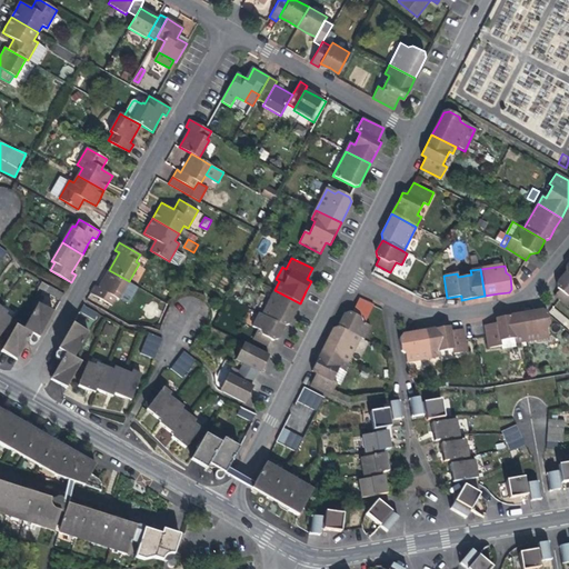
[(119,299),(129,281),(109,270),(103,279),(99,288),(95,286),(90,292),(111,305),(116,297),(119,299)]
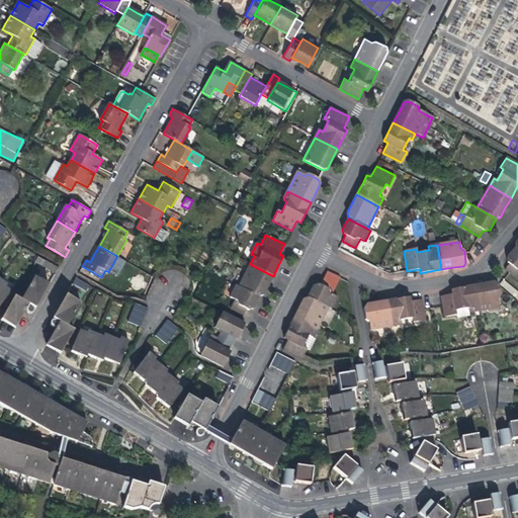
[(517,249),(515,247),(510,252),(507,257),(507,262),(509,264),(505,269),(509,272),(516,278),(517,275),(517,249)]
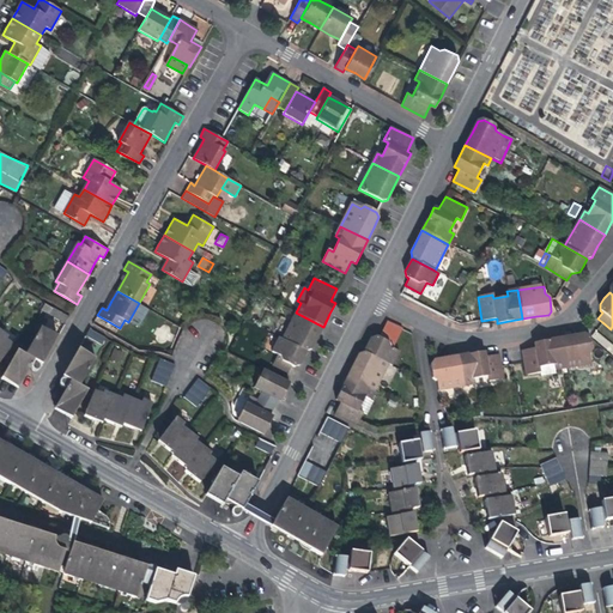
[(65,325),(70,317),(54,308),(49,315),(65,325)]
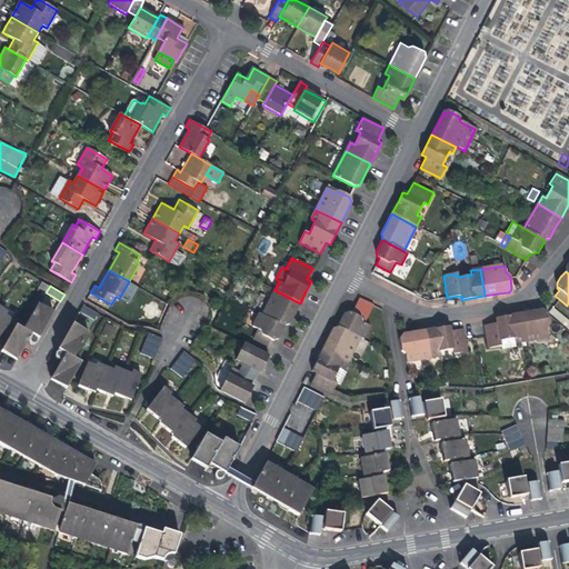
[(275,290),(262,315),(285,326),(290,322),(295,313),(300,303),(275,290)]
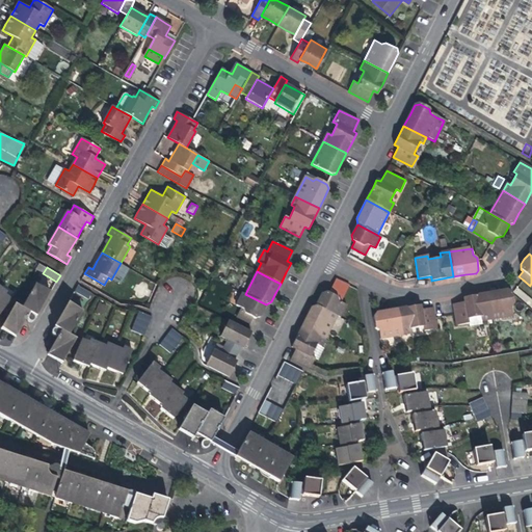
[(36,317),(50,292),(35,284),(22,308),(15,304),(1,328),(16,337),(30,313),(36,317)]
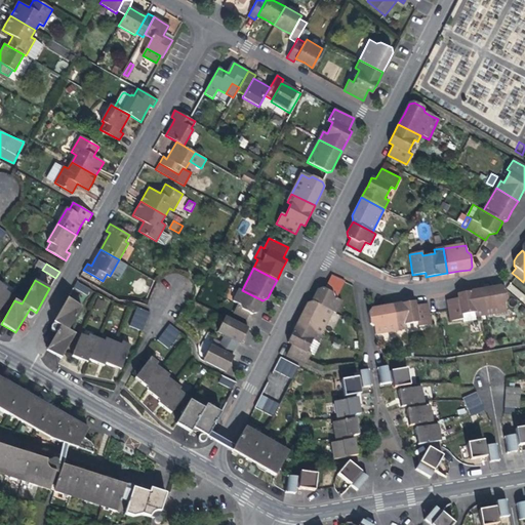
[(86,296),(90,289),(77,281),(73,289),(86,296)]
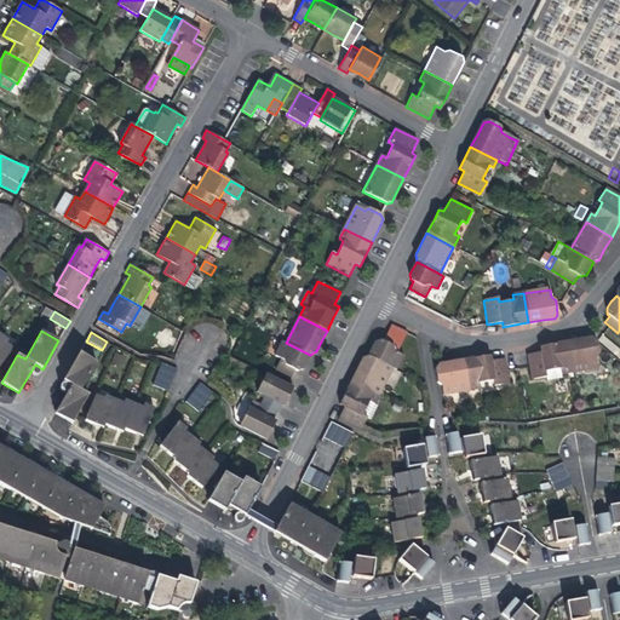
[(373,346),(369,355),(392,367),(396,369),(403,355),(399,351),(403,342),(388,333),(384,340),(382,339),(377,340),(373,346)]
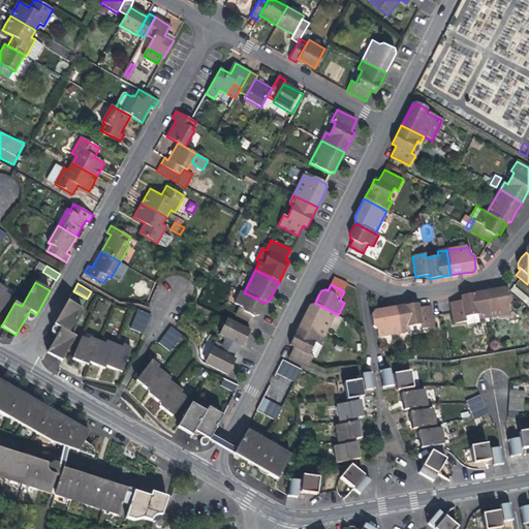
[(0,311),(11,298),(5,292),(7,290),(0,285),(0,311)]
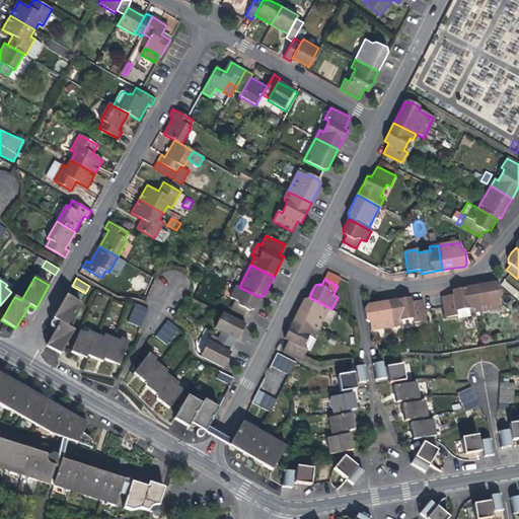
[(485,285),(474,287),(478,311),(500,307),(499,299),(501,297),(500,286),(496,283),(485,285)]
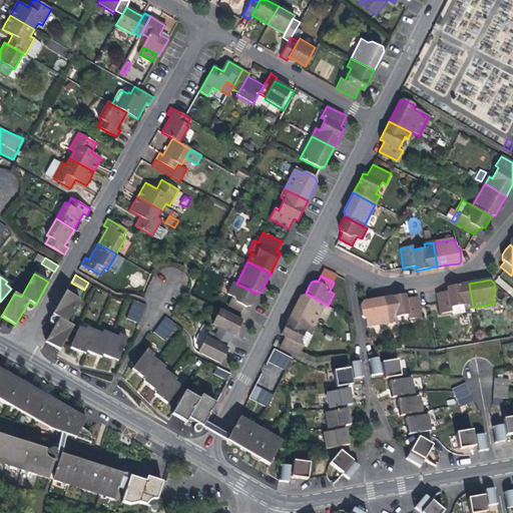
[(245,307),(250,306),(252,302),(257,294),(236,284),(233,283),(227,294),(233,297),(228,306),(240,312),(244,306),(245,307)]
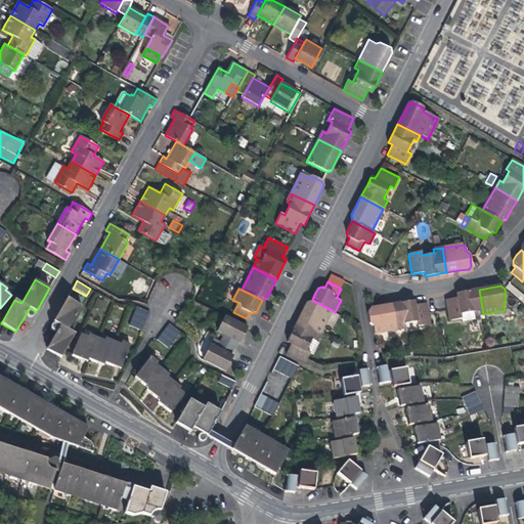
[(474,316),(483,314),(479,290),(465,292),(456,293),(457,298),(446,300),(449,320),(461,318),(462,318),(461,314),(474,312),(474,316)]
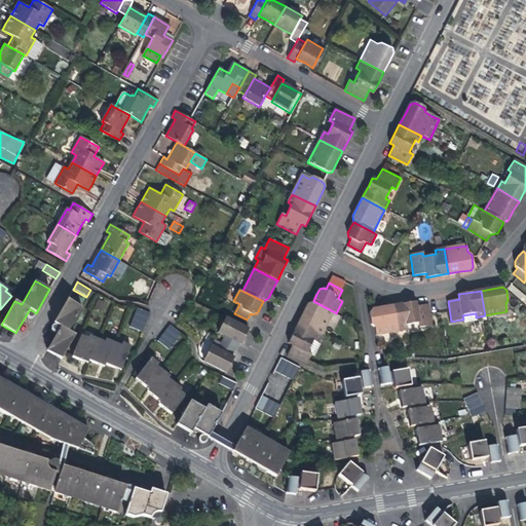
[(68,299),(53,323),(60,327),(46,350),(62,360),(75,336),(68,332),(82,307),(68,299)]
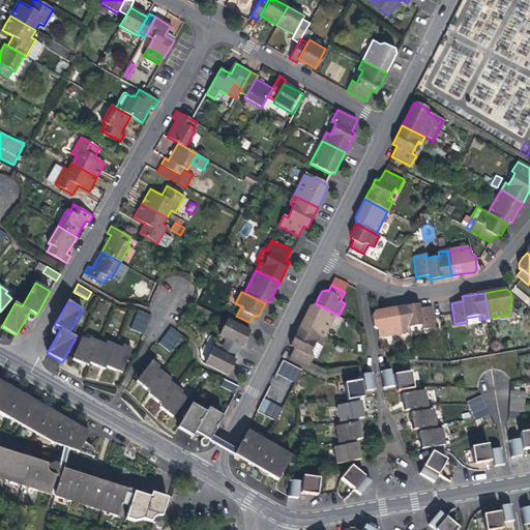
[(323,337),(335,314),(316,303),(311,305),(306,315),(300,326),(323,337)]
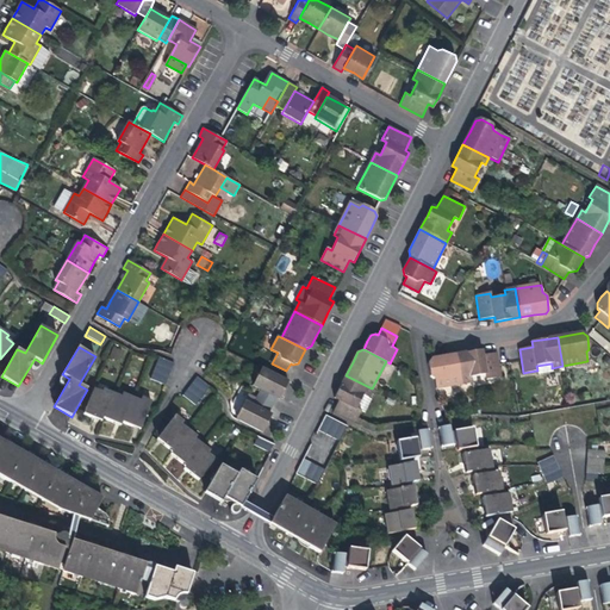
[(487,379),(502,377),(497,353),(483,355),(481,349),(472,352),(456,354),(461,384),(471,381),(471,378),(486,374),(487,379)]
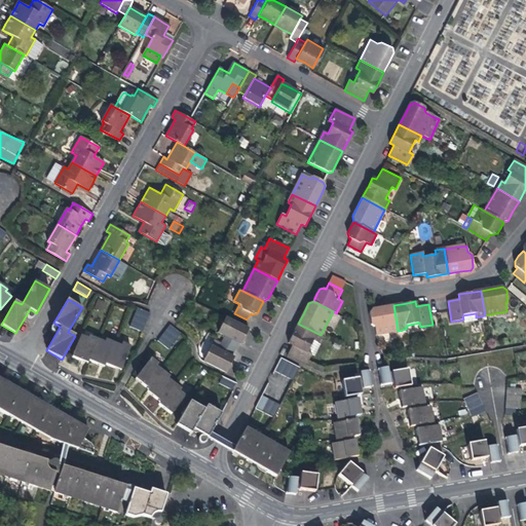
[(376,335),(398,331),(393,305),(382,307),(372,309),(369,313),(371,325),(375,328),(376,335)]
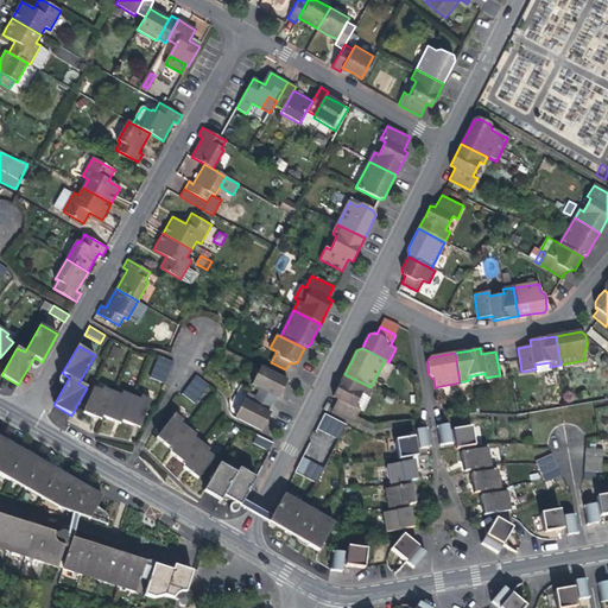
[(165,384),(173,362),(159,356),(150,378),(165,384)]
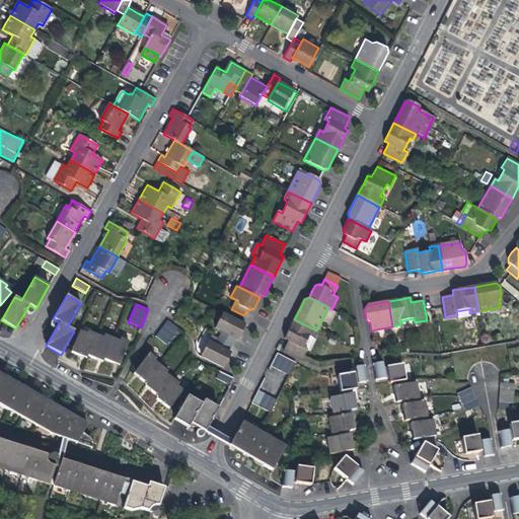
[(468,313),(469,313),(469,309),(456,311),(457,315),(456,315),(457,318),(469,316),(468,313)]
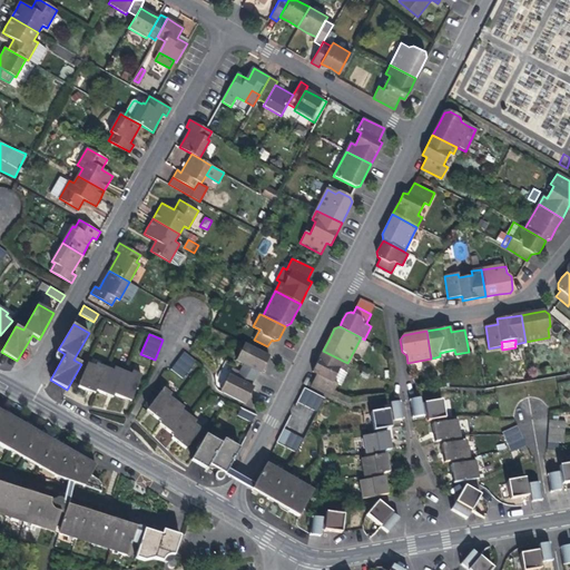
[(236,361),(243,364),(258,372),(262,373),(265,365),(269,356),(245,344),(236,361)]
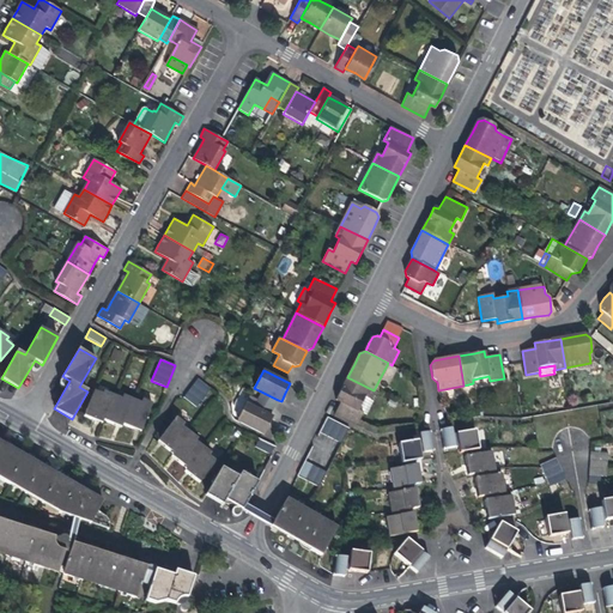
[(370,399),(374,390),(347,377),(341,389),(337,400),(341,402),(335,414),(356,425),(362,413),(358,411),(366,396),(370,399)]
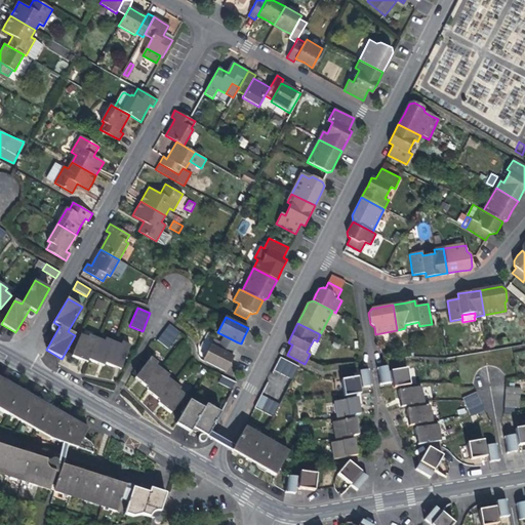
[(180,332),(170,324),(158,339),(168,349),(180,332)]
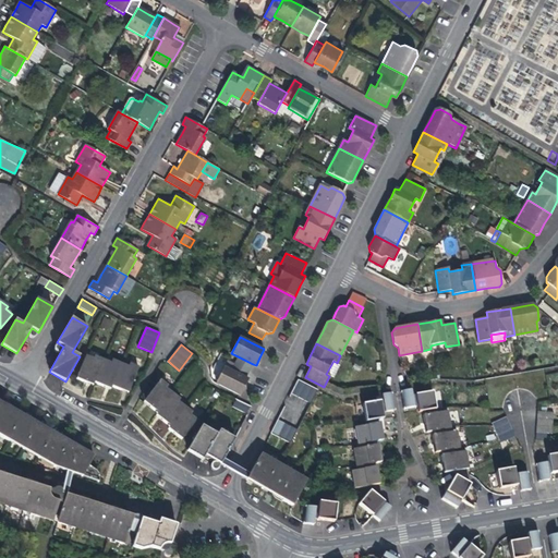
[(86,356),(76,378),(93,385),(95,381),(111,389),(112,385),(129,392),(140,367),(130,363),(129,366),(112,360),(111,363),(95,356),(94,359),(86,356)]
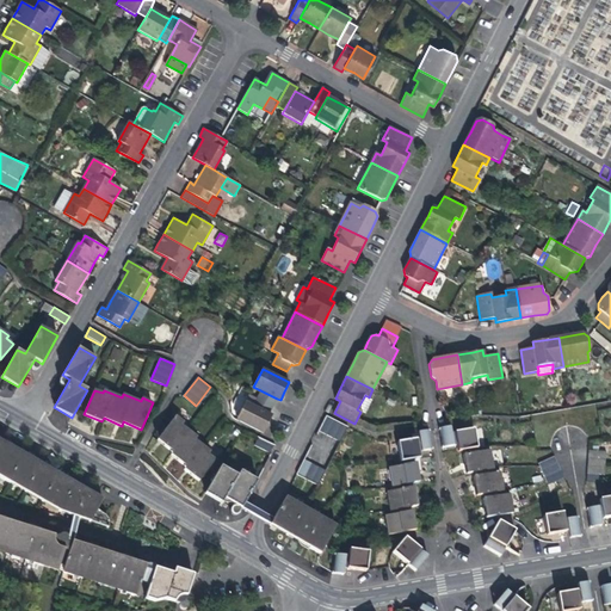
[(270,414),(277,399),(260,390),(253,406),(270,414)]
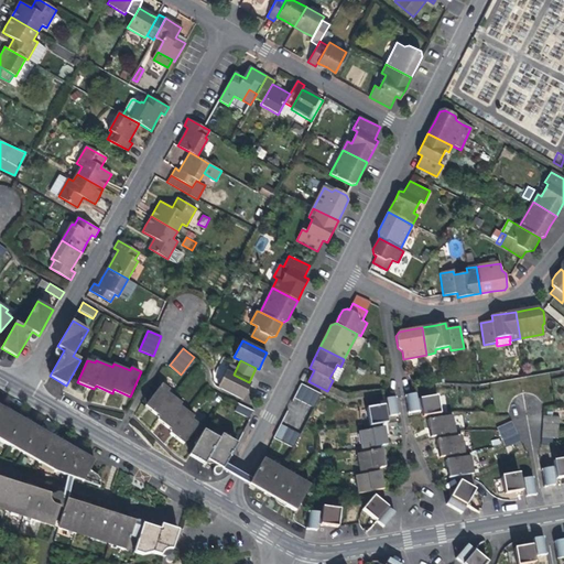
[(249,382),(234,375),(227,371),(218,387),(243,400),(248,391),(251,383),(249,382)]
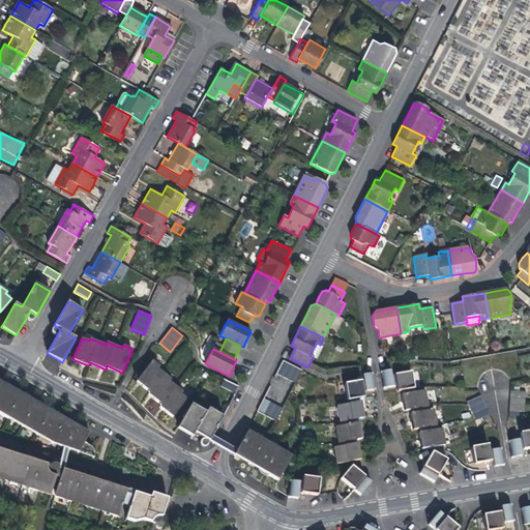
[(152,361),(137,381),(150,391),(148,394),(162,405),(159,407),(173,417),(187,399),(181,394),(182,391),(169,382),(171,379),(157,369),(159,366),(152,361)]
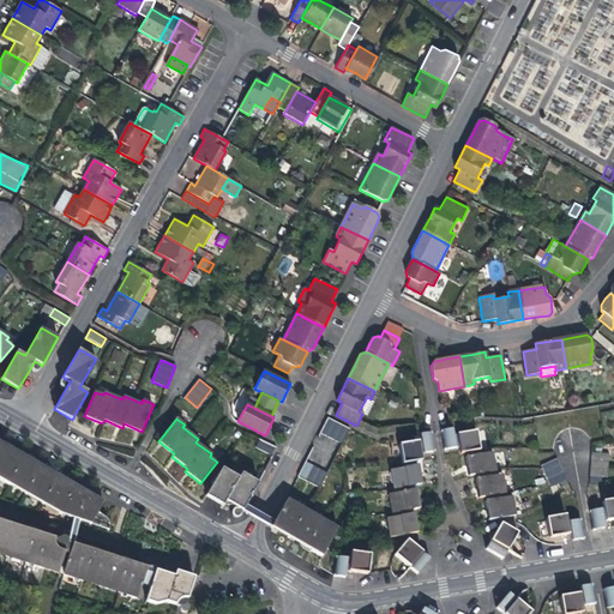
[(349,429),(329,419),(321,432),(342,443),(349,429)]
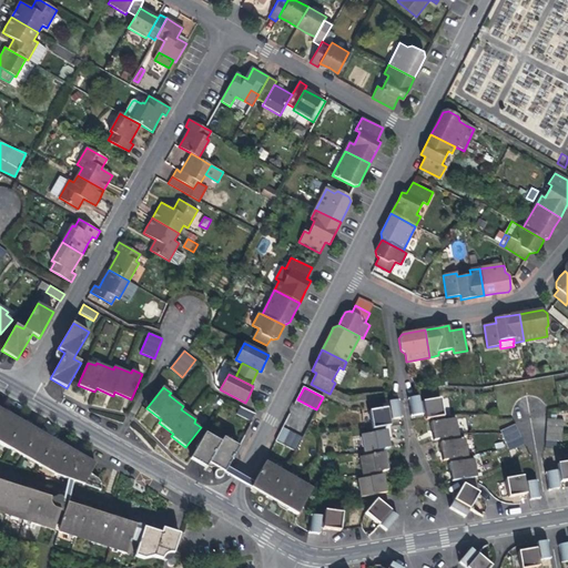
[(424,414),(423,402),(419,402),(418,396),(408,398),(411,416),(424,414)]
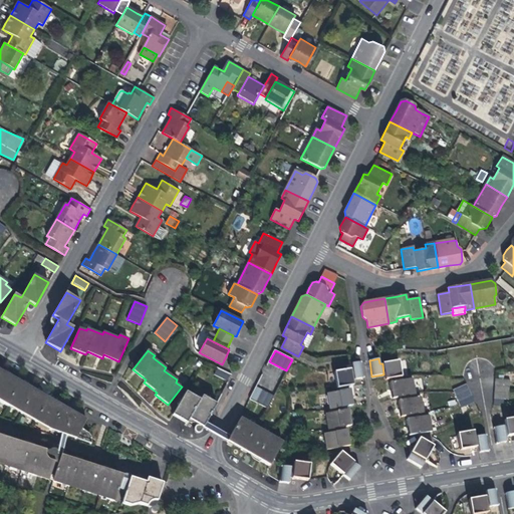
[(399,360),(382,363),(383,374),(384,376),(384,378),(401,376),(399,360)]
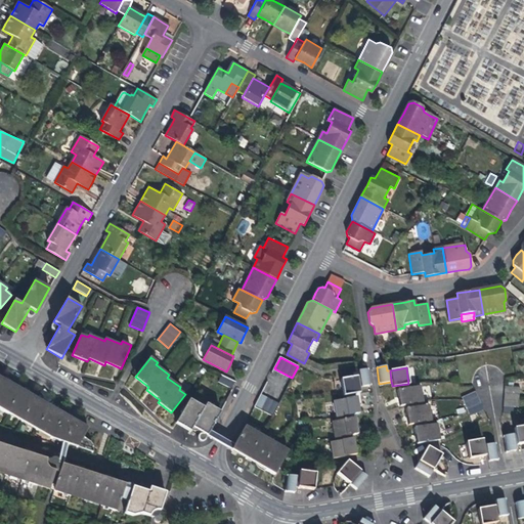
[(359,376),(357,377),(359,387),(370,385),(368,368),(358,370),(359,376)]
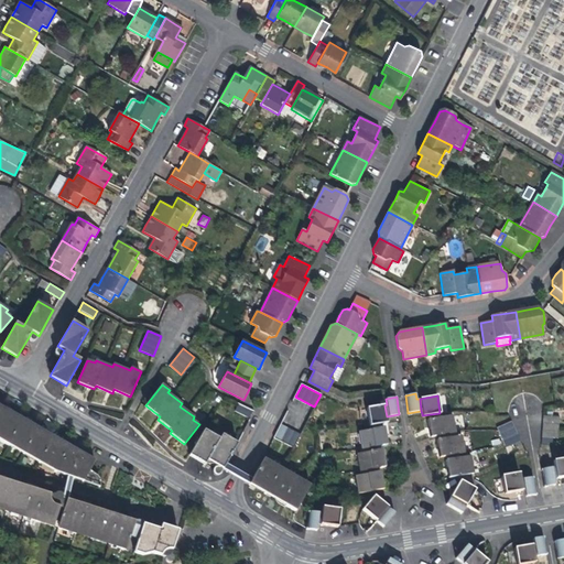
[(283,422),(297,429),(307,407),(292,400),(283,422)]
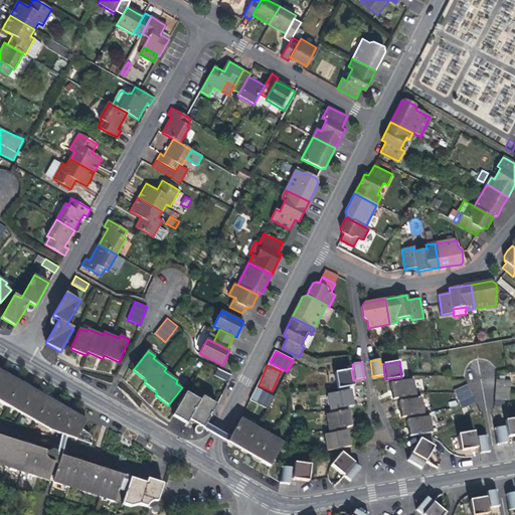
[(228,382),(231,375),(218,369),(215,375),(228,382)]
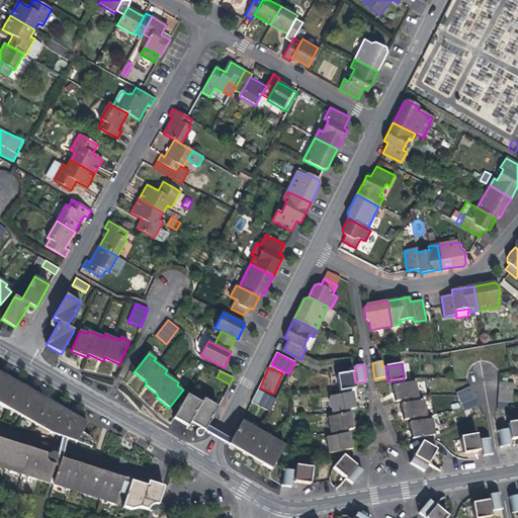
[(0,404),(53,434),(91,446),(92,441),(91,440),(90,437),(90,436),(89,435),(83,432),(88,423),(0,372),(0,404)]
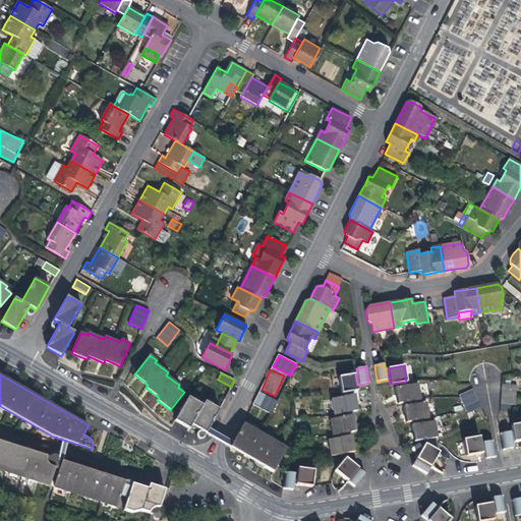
[(357,388),(357,385),(355,374),(339,378),(342,393),(358,391),(357,388)]
